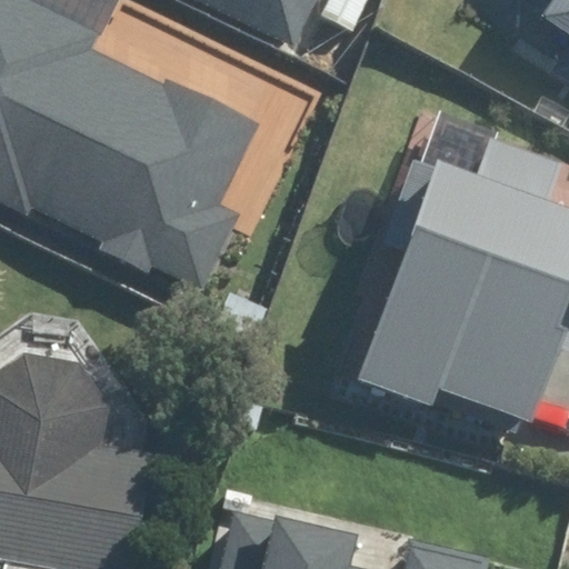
[(155,265),(201,288),(237,215),(220,206),(260,125),(168,78),(165,83),(91,47),(98,32),(31,0),(0,0),(0,203),(28,218),(35,206),(103,240),(99,250),(149,276),(155,265)]
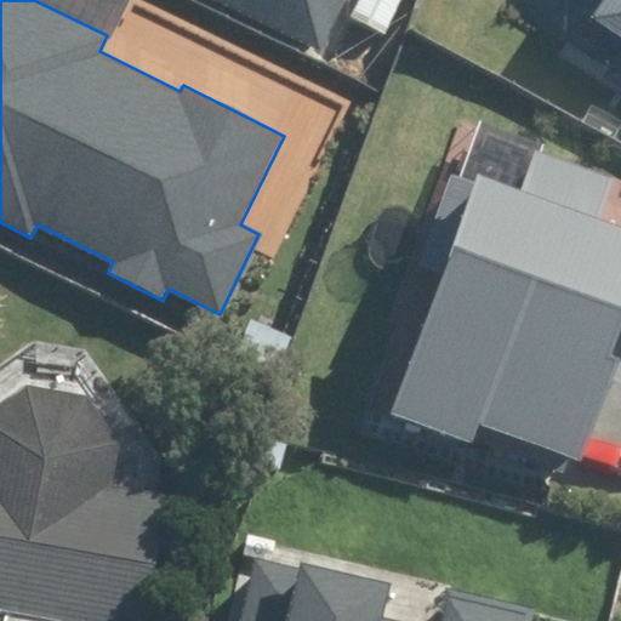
[(210,0),(323,53),(348,0),(210,0)]
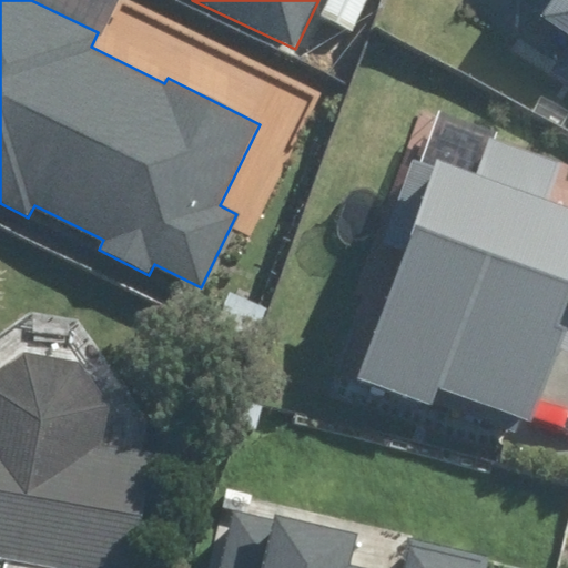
[(567,0),(537,0),(514,34),(567,71),(567,0)]
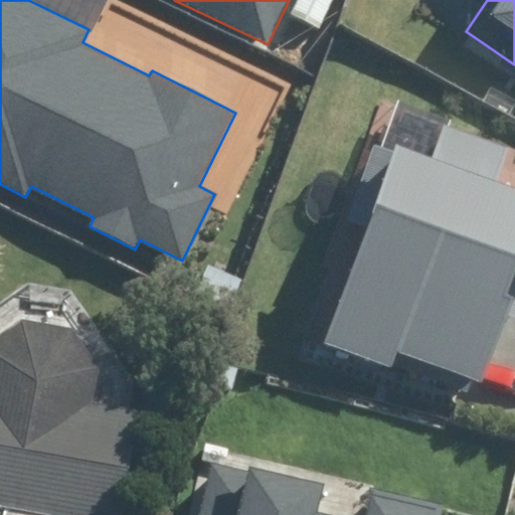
[(514,189),(354,136),(322,230),(339,235),(296,364),(401,399),(405,385),(472,407),(508,298),(514,299),(514,189)]
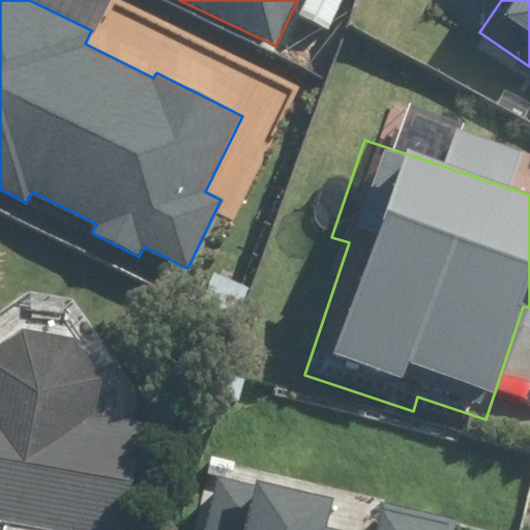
[(0,529),(122,529),(138,439),(89,432),(95,396),(65,355),(12,346),(0,354),(0,529)]
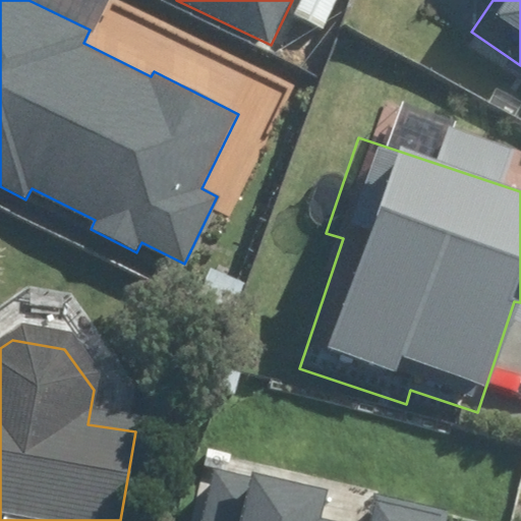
[(449,520),(451,515),(373,498),(367,520),(343,520),(321,516),(328,486),(253,469),(252,475),(213,466),(199,520),(449,520)]
